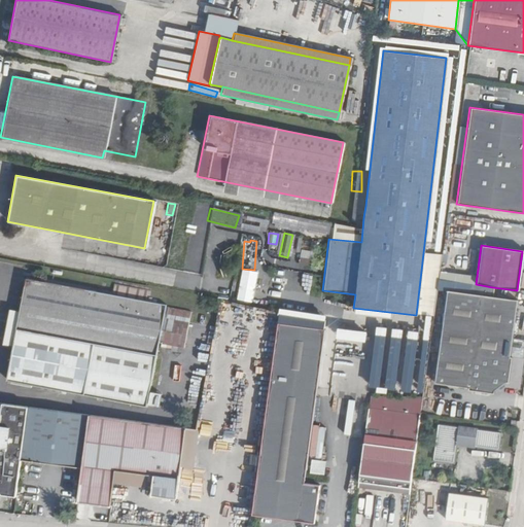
[(309,259),(310,251),(298,250),(297,257),(309,259)]
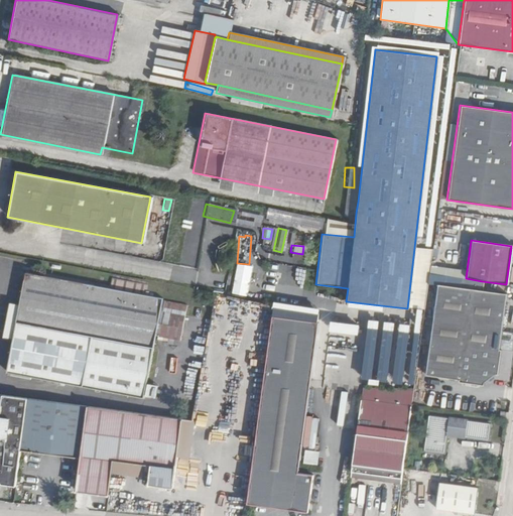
[(108,288),(23,272),(17,304),(11,339),(4,372),(141,399),(153,336),(155,337),(157,337),(170,339),(171,339),(177,341),(184,304),(161,300),(161,298),(144,295),(146,285),(110,278),(108,288)]
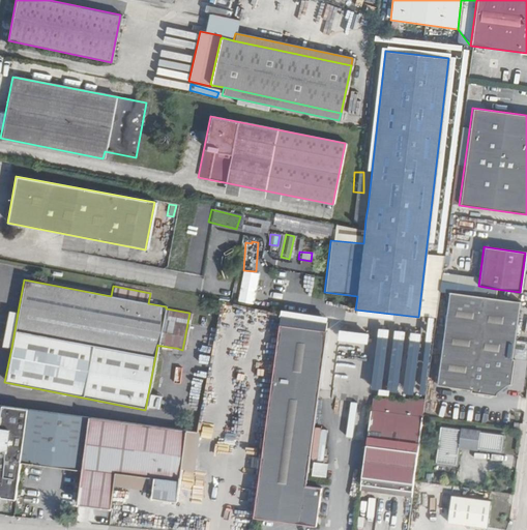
[(471,295),(448,292),(436,385),(496,392),(507,384),(519,301),(494,298),(495,289),(478,286),(472,286),(471,295)]
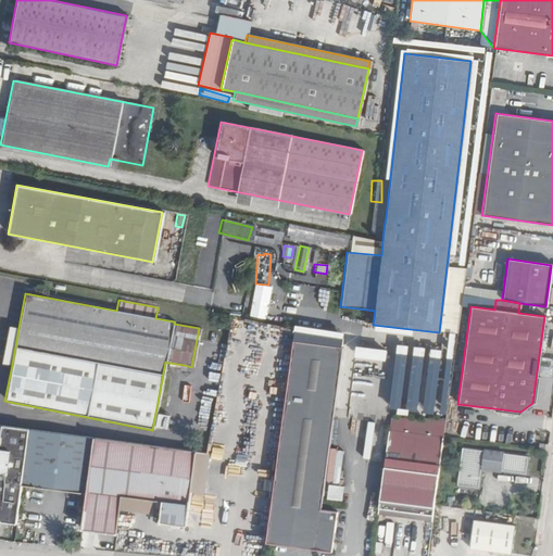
[(19,328),(8,326),(1,363),(12,365),(19,328)]
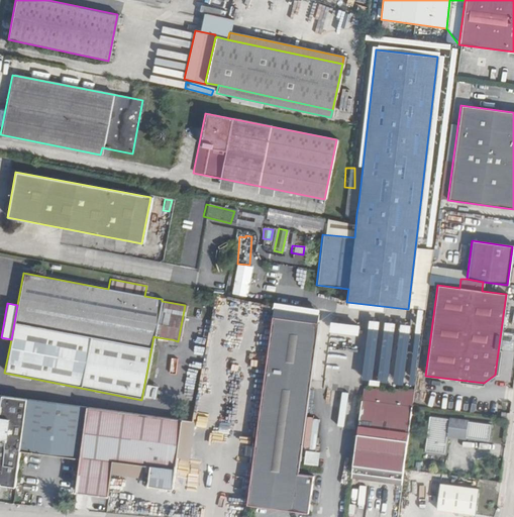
[(316,323),(318,312),(273,305),(272,316),(316,323)]
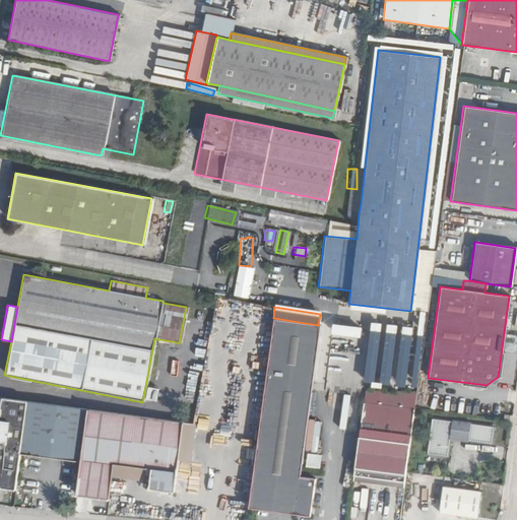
[(364,319),(359,383),(387,385),(387,386),(412,388),(416,332),(418,316),(404,315),(404,322),(364,319)]
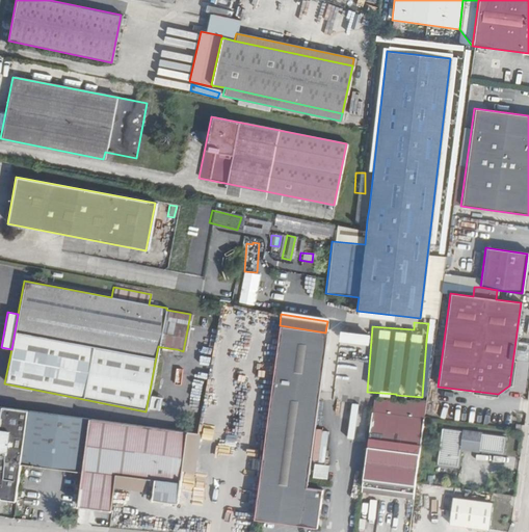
[(306,487),(325,333),(280,325),(253,520),(301,526),(302,517),(316,519),(320,489),(306,487)]
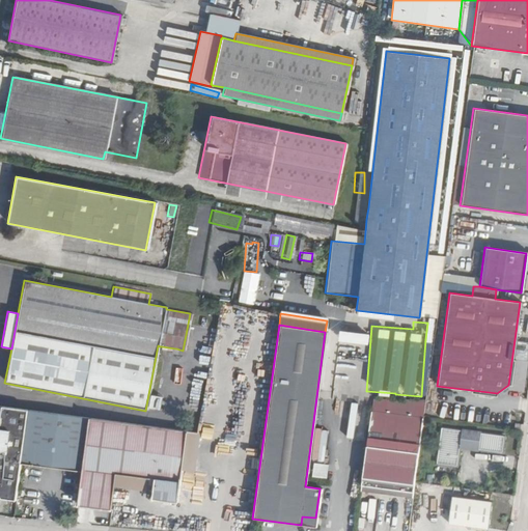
[(331,342),(362,345),(363,333),(333,330),(331,342)]
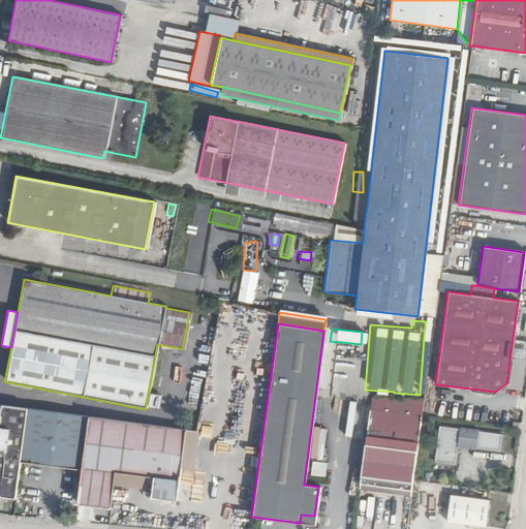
[(357,363),(358,349),(333,347),(332,362),(357,363)]
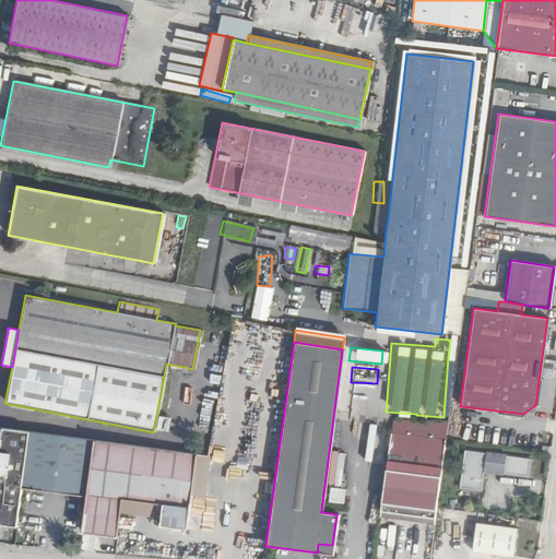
[(445,436),(446,420),(437,420),(435,435),(445,436)]
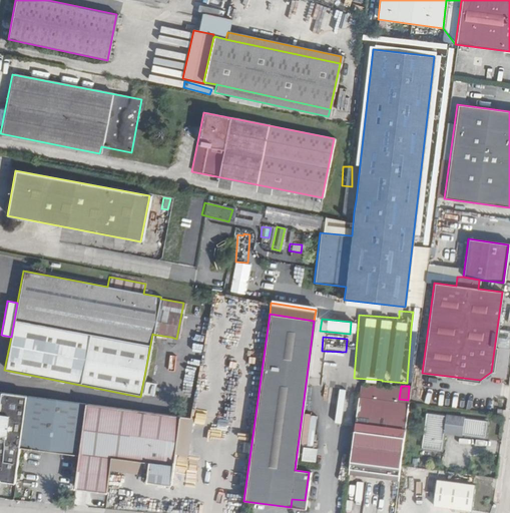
[(18,448),(20,434),(25,396),(0,393),(0,481),(13,483),(18,448)]
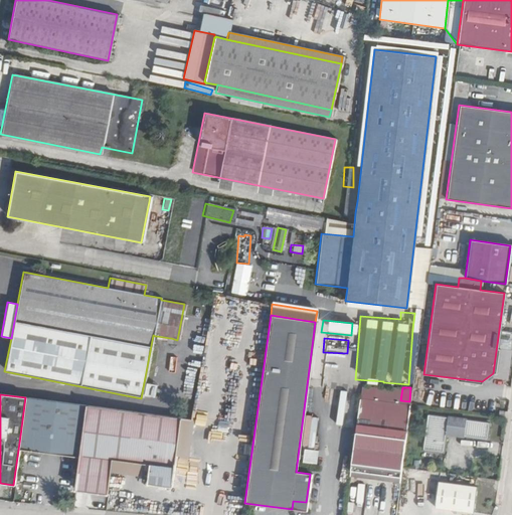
[(20,436),(18,450),(78,458),(86,405),(25,397),(20,436)]
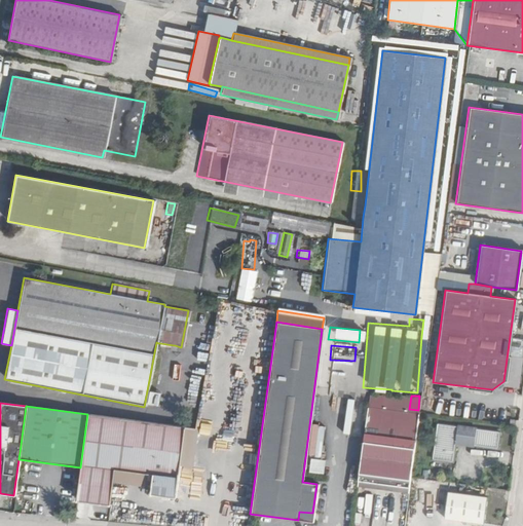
[(408,488),(417,414),(366,407),(357,481),(370,483),(370,485),(372,488),(378,489),(378,486),(384,487),(384,489),(390,490),(394,488),(394,486),(408,488)]
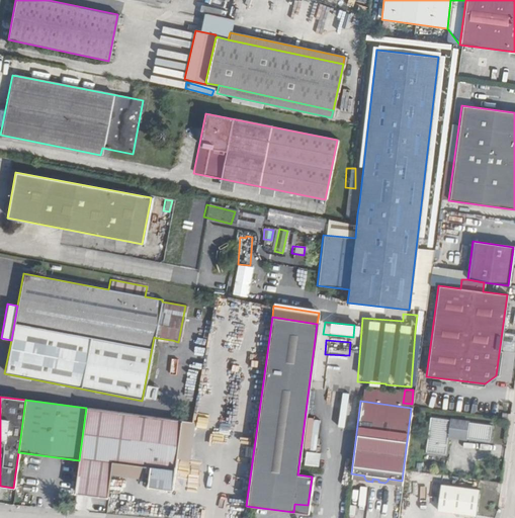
[(86,408),(79,460),(74,493),(107,497),(109,475),(111,462),(150,467),(148,487),(172,490),(176,458),(181,420),(86,408)]
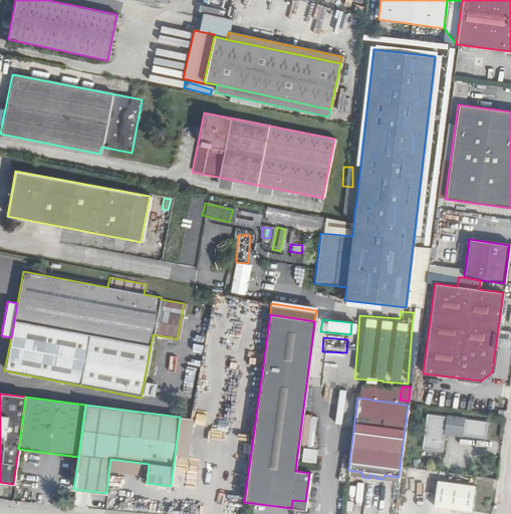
[(483,438),(485,422),(425,414),(421,448),(440,451),(442,432),(483,438)]
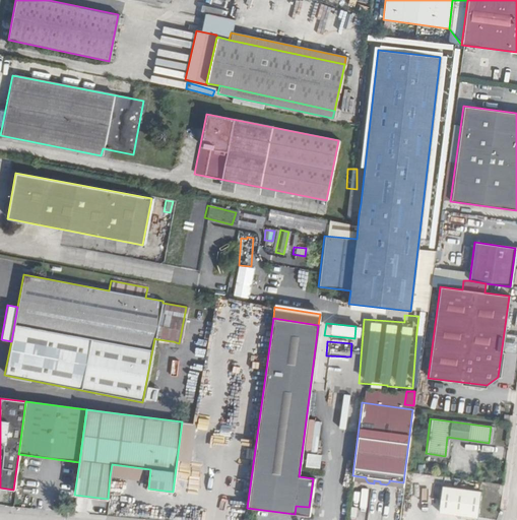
[(182,421),(177,460),(189,462),(194,425),(182,421)]
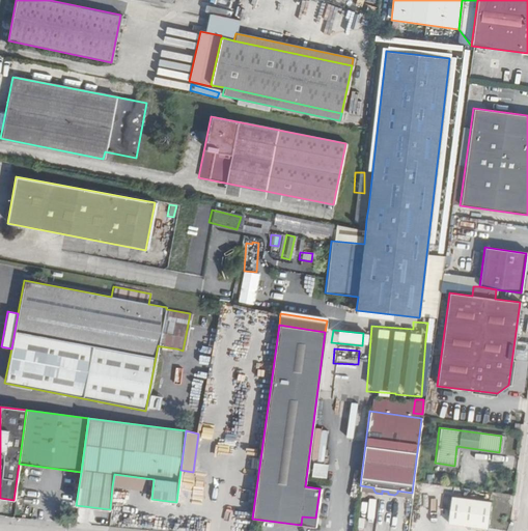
[(323,478),(325,466),(309,463),(307,476),(323,478)]
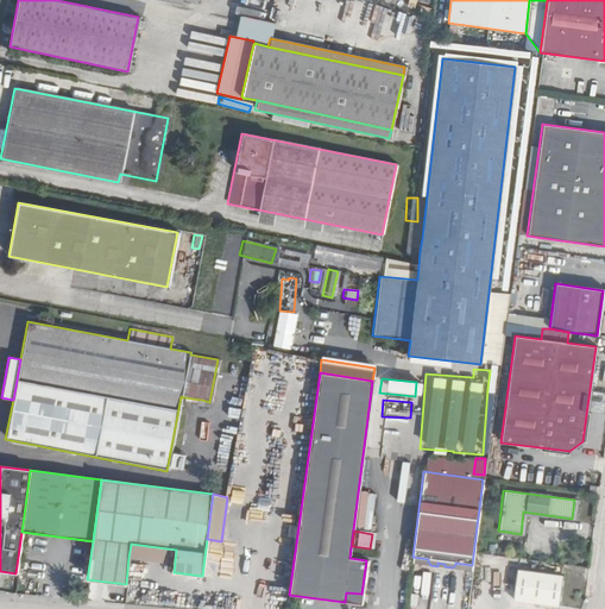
[(131,544),(128,558),(165,564),(168,548),(131,544)]
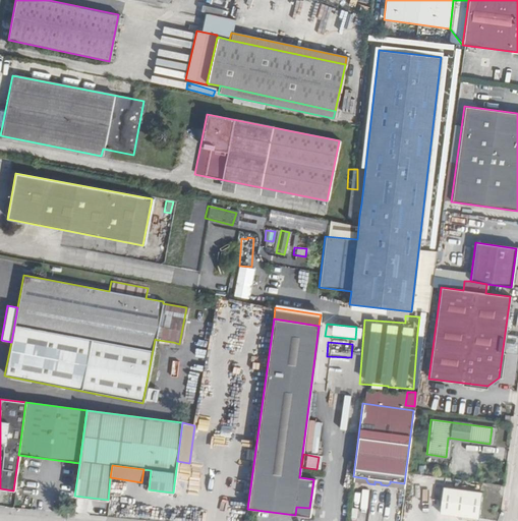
[(480,493),(441,487),(438,514),(476,519),(480,493)]
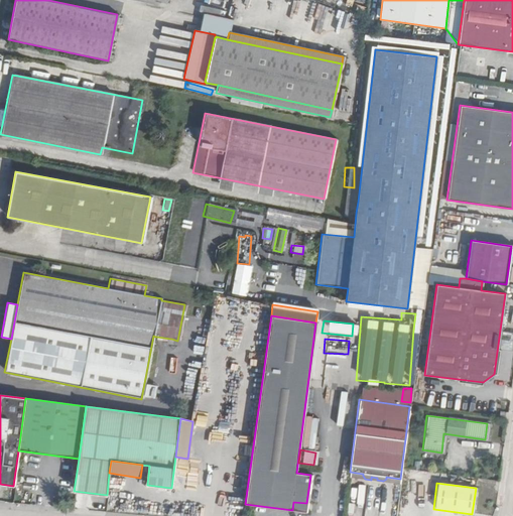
[(306,512),(306,503),(293,502),(292,510),(306,512)]
